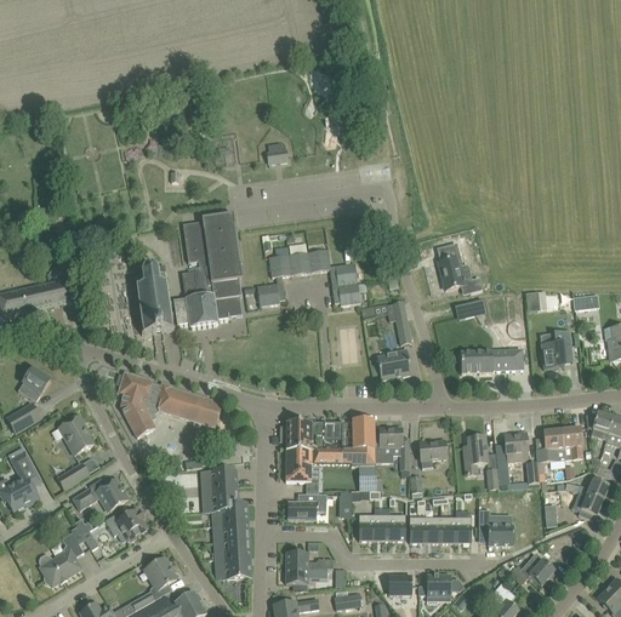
[(268,164),(288,161),(286,149),(267,153),(268,164)]
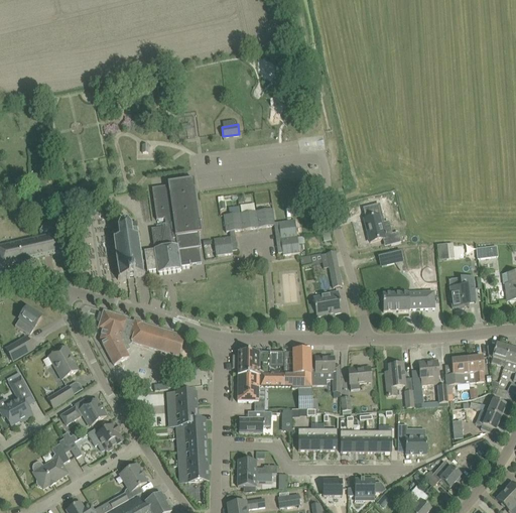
[(194,177),(167,181),(168,184),(152,186),(156,218),(164,217),(166,225),(151,227),(154,248),(144,249),(146,260),(147,270),(157,268),(158,271),(181,268),(180,265),(190,264),(190,263),(202,261),(199,246),(201,246),(199,231),(202,231),(200,220),(195,186),(194,177)]
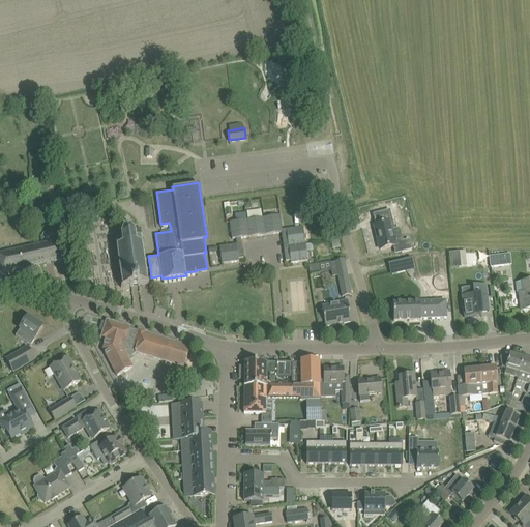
[(403,216),(401,208),(400,205),(381,209),(383,221),(374,223),(377,233),(378,233),(378,235),(381,246),(380,246),(380,247),(395,243),(389,220),(403,216)]
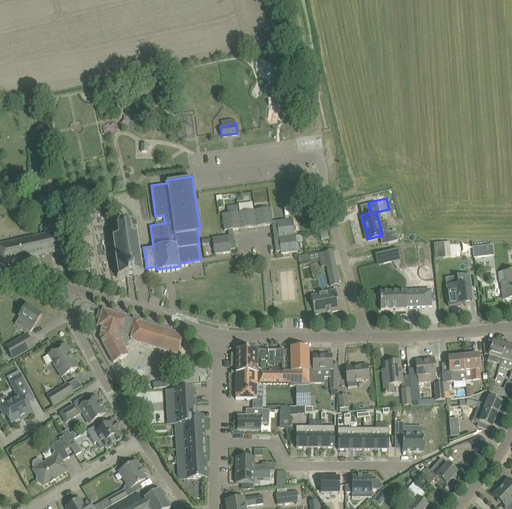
[(273,222),(271,212),(270,206),(254,208),(256,224),(273,222)]
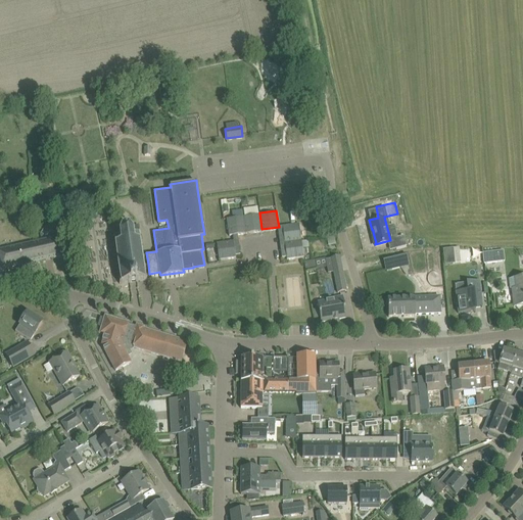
[(245,231),(253,230),(262,229),(259,213),(243,215),(245,231)]
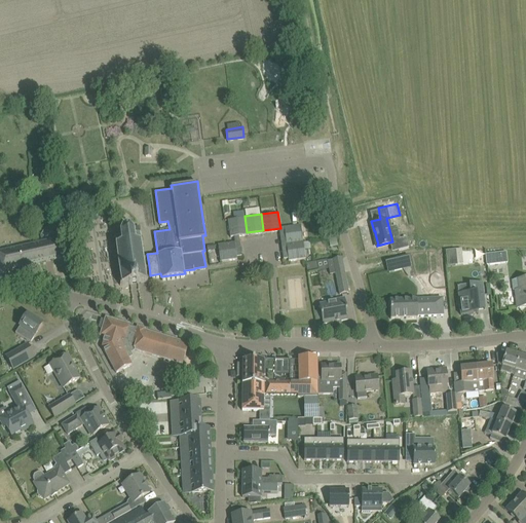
[(230,235),(247,232),(245,216),(228,218),(229,225),(230,235)]
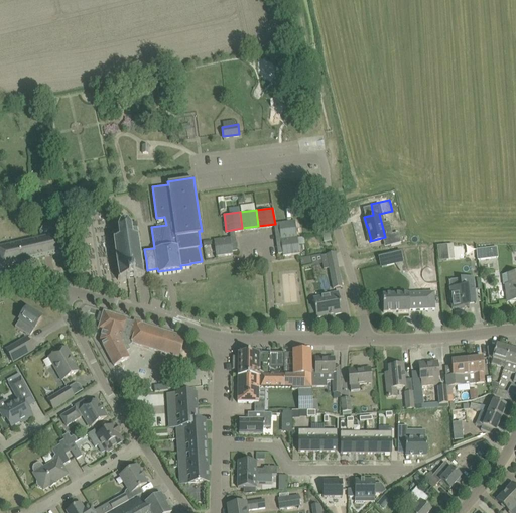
[(401,218),(388,222),(390,230),(403,226),(401,218)]
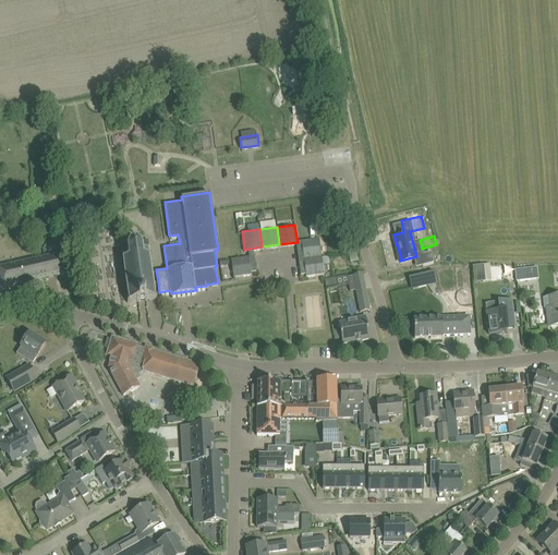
[(304,256),(322,254),(319,237),(301,239),(304,256)]
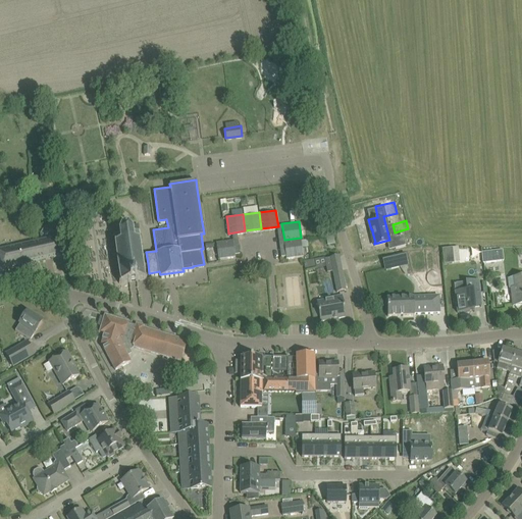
[(121,226),(113,227),(113,231),(113,232),(114,241),(113,241),(113,242),(115,242),(116,250),(114,250),(115,252),(116,252),(118,260),(116,260),(116,261),(118,261),(119,269),(117,269),(117,270),(119,280),(128,279),(129,279),(137,278),(138,278),(147,276),(147,275),(146,266),(143,247),(141,247),(140,239),(141,238),(141,237),(140,228),(140,227),(139,225),(139,222),(129,223),(128,223),(127,224),(122,225),(121,224),(120,224),(121,226)]
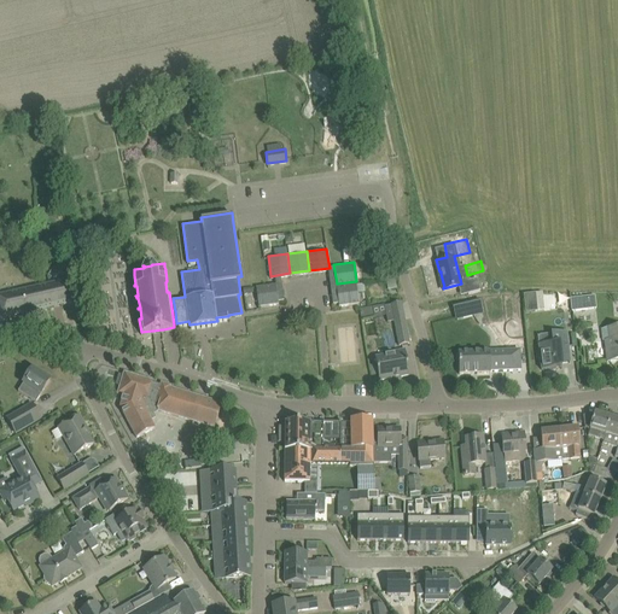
[(0,291),(0,298),(4,315),(75,299),(70,276),(0,291)]
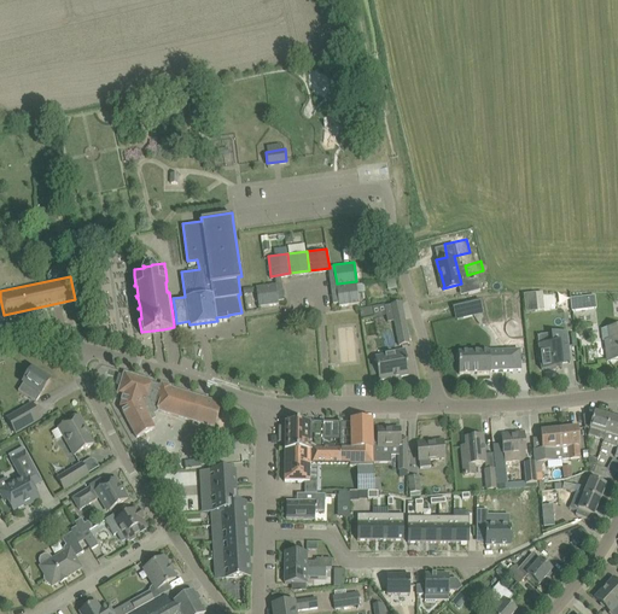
[(389,286),(396,285),(395,276),(386,278),(388,279),(383,280),(384,287),(389,286)]
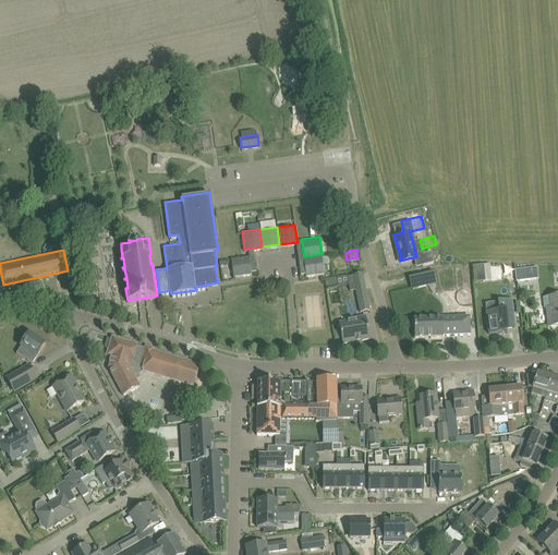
[(329,254),(322,255),(322,254),(304,256),(304,262),(300,263),(301,273),(306,272),(306,275),(317,273),(324,273),(323,263),(330,262),(329,254)]
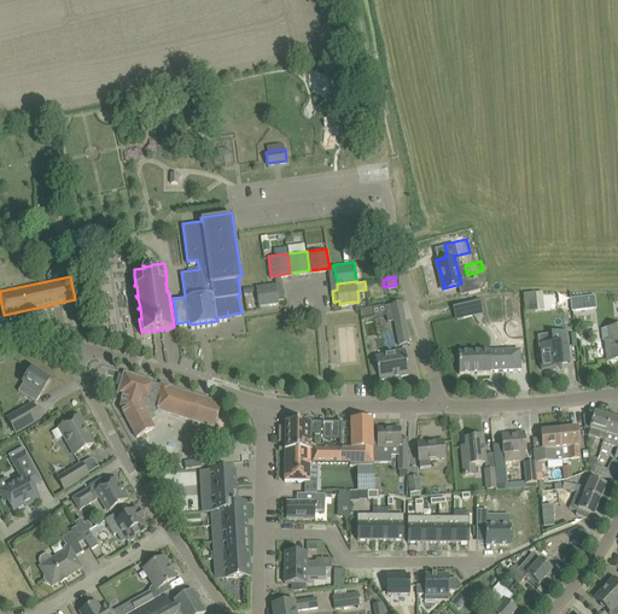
[(284,298),(283,287),(277,288),(275,282),(264,284),(256,285),(258,304),(279,302),(278,299),(284,298)]
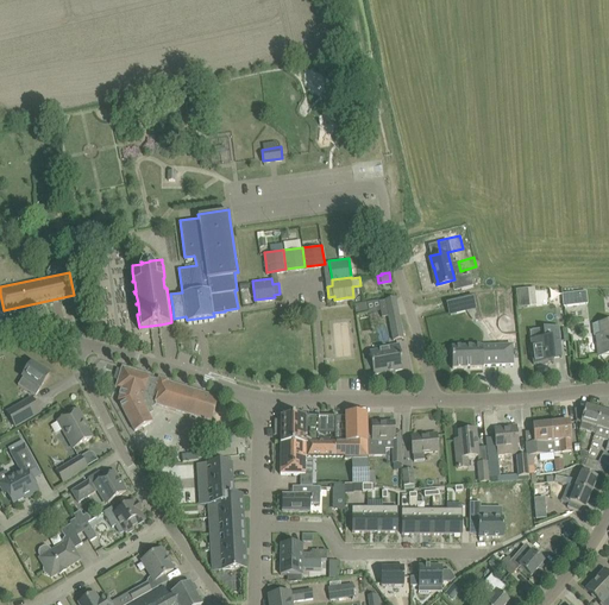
[(476,312),(514,309),(513,282),(494,283),(494,296),(475,297),(476,312)]
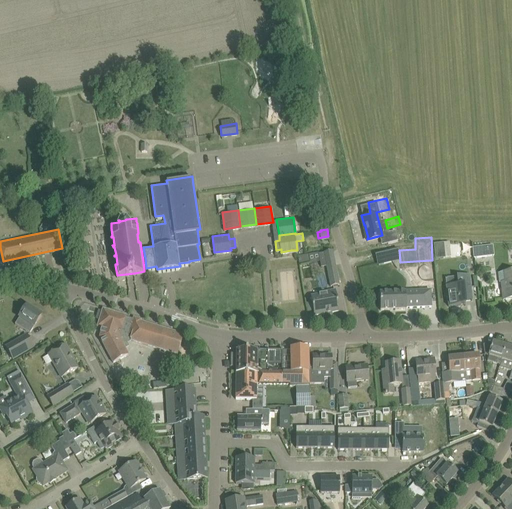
[(444,241),(434,242),(435,257),(445,256),(444,241)]
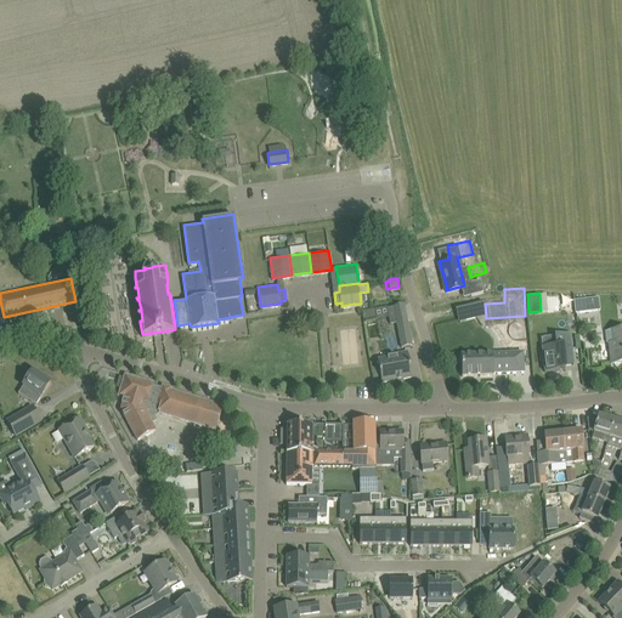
[(576,311),(592,309),(589,296),(575,299),(576,311)]
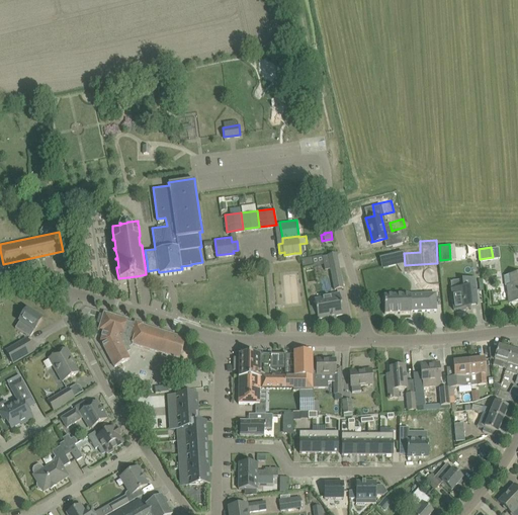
[(343,286),(339,265),(337,252),(322,255),(325,267),(330,267),(334,287),(343,286)]
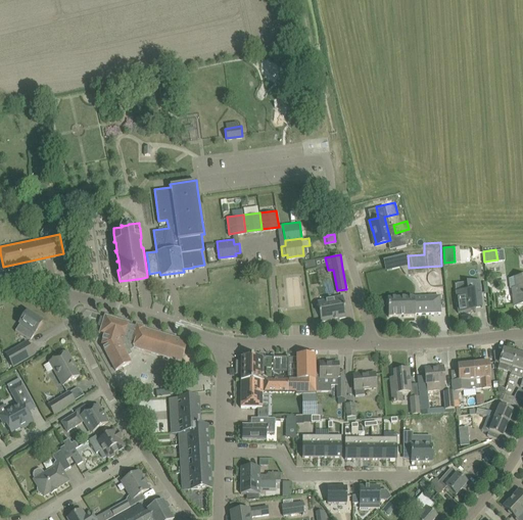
[(522,276),(515,277),(515,276),(509,276),(510,286),(513,286),(515,301),(522,299),(522,276)]
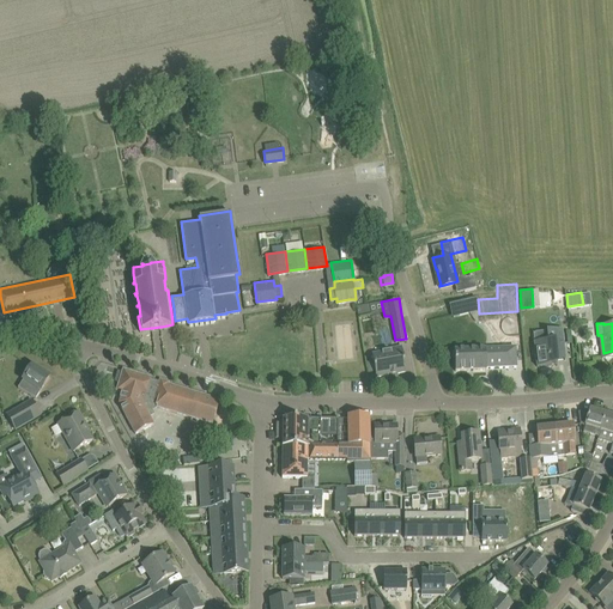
[(565,357),(562,327),(547,328),(548,339),(534,340),(536,364),(558,361),(557,357),(565,357)]
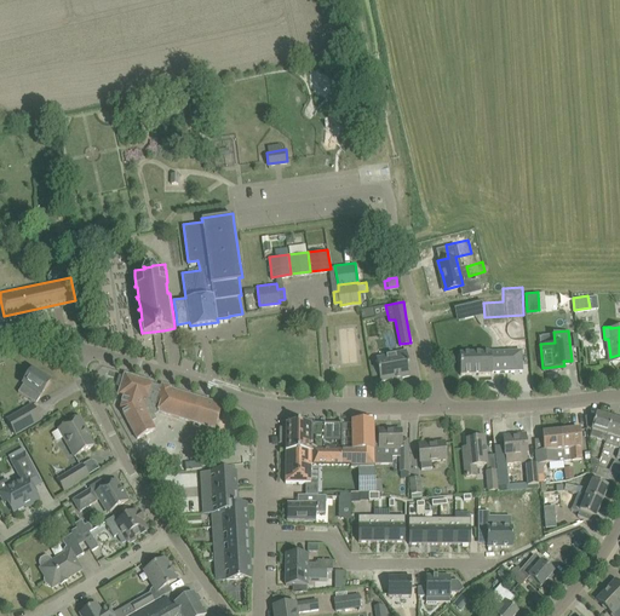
[(522,349),(460,351),(460,373),(492,372),(492,370),(522,369),(522,349)]
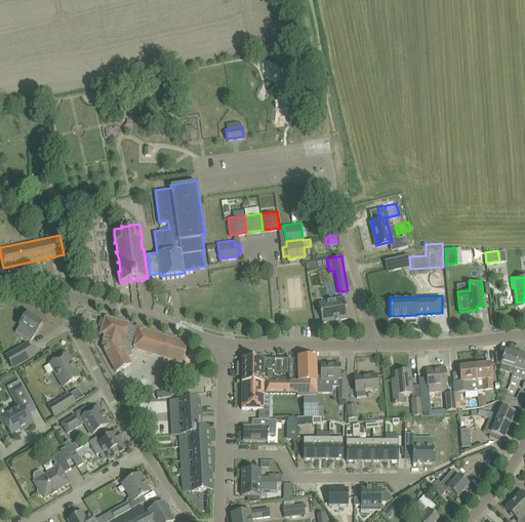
[(319,302),(322,322),(348,317),(344,297),(319,302)]
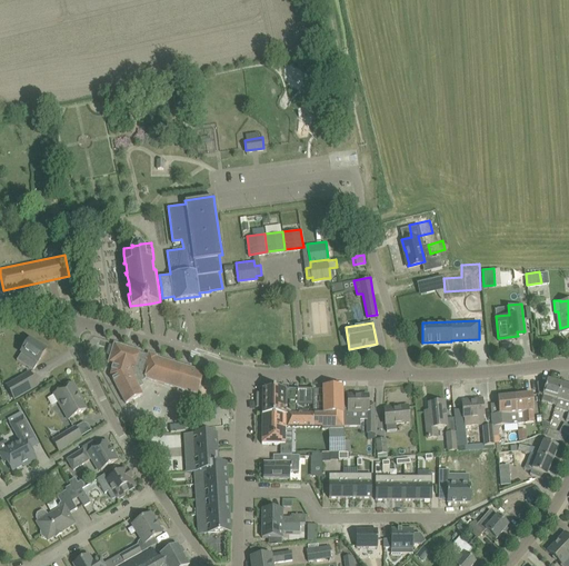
[(32,368),(40,357),(46,348),(30,338),(23,347),(21,350),(17,358),(32,368)]
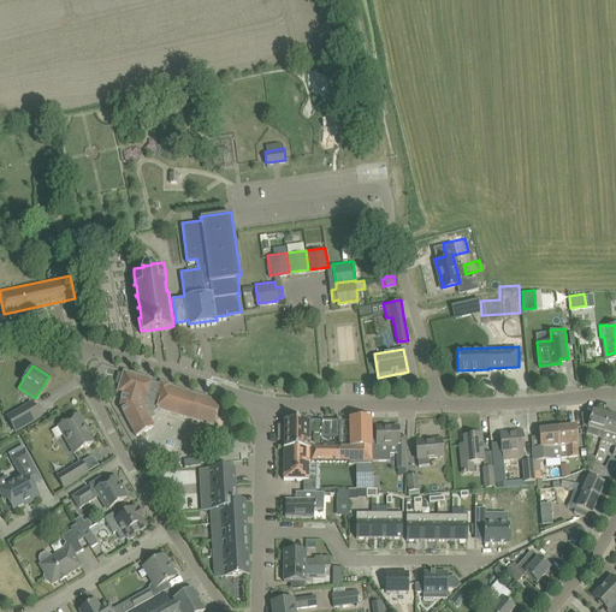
[(170,382),(161,379),(161,381),(150,378),(124,369),(123,372),(120,372),(118,373),(117,378),(118,381),(120,381),(118,390),(123,391),(119,403),(124,410),(136,433),(147,428),(154,423),(150,416),(155,414),(152,408),(155,405),(213,423),(220,399),(169,384),(170,382)]
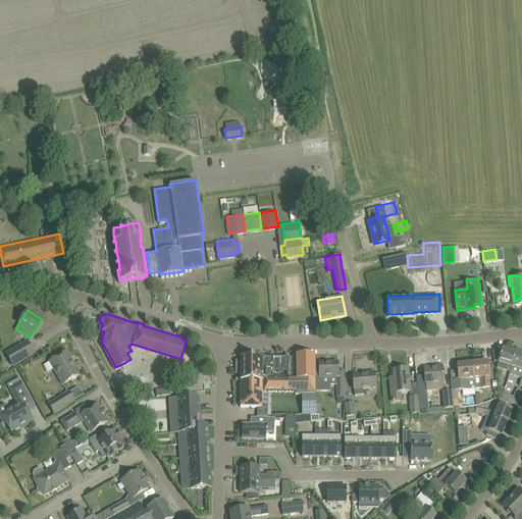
[(13,364),(34,352),(27,340),(6,352),(13,364)]
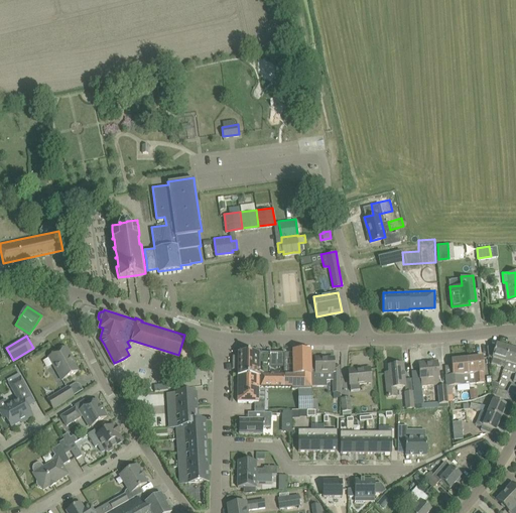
[(505,360),(510,347),(497,343),(493,356),(505,360)]
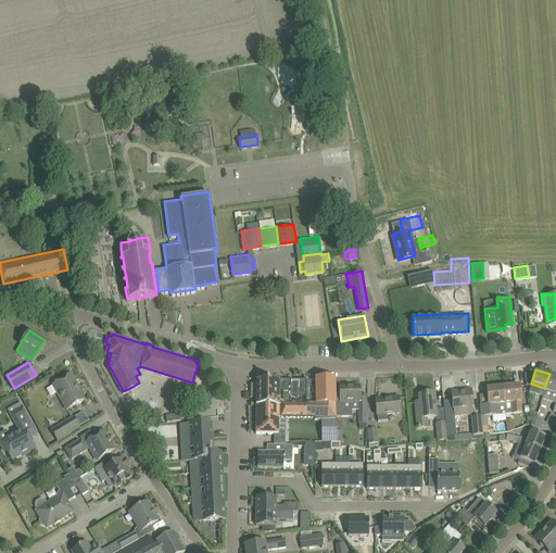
[(77,384),(72,373),(62,378),(52,382),(67,407),(84,398),(76,385),(77,384)]
